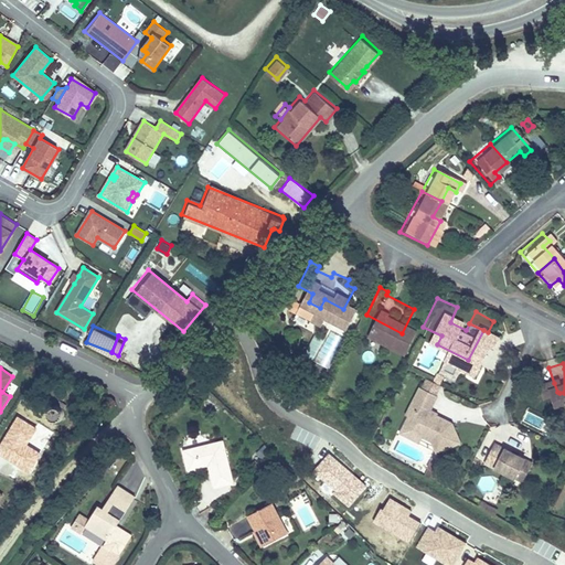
[(554,383),(548,368),(542,370),(541,372),(541,373),(545,385),(546,385),(554,383)]
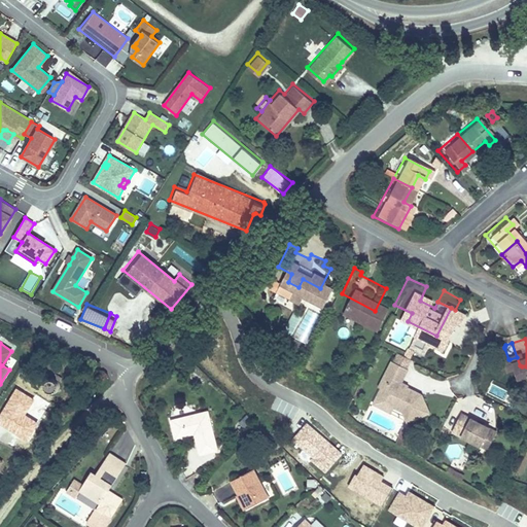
[(427,400),(420,379),(397,367),(403,354),(388,347),(380,362),(384,365),(379,375),(371,390),(382,394),(385,391),(399,399),(405,409),(427,400)]
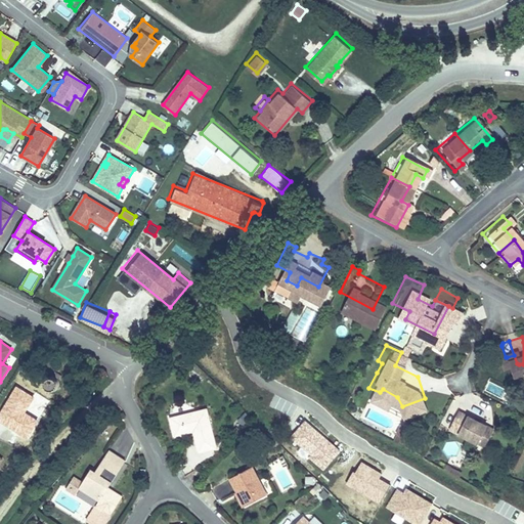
[(377,373),(382,363),(378,360),(373,370),(377,373)]
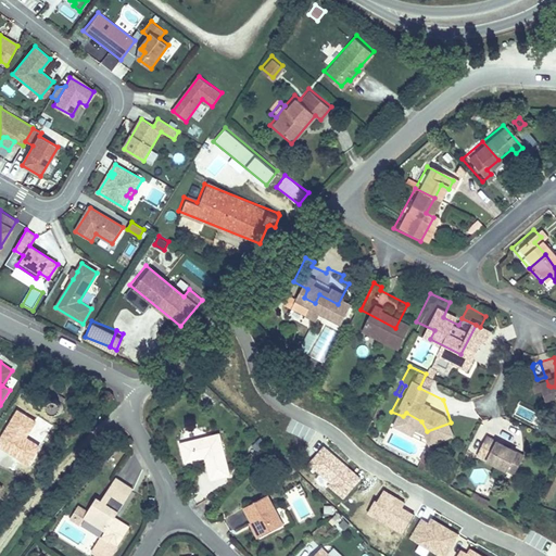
[(104,407),(114,396),(109,392),(99,402),(104,407)]
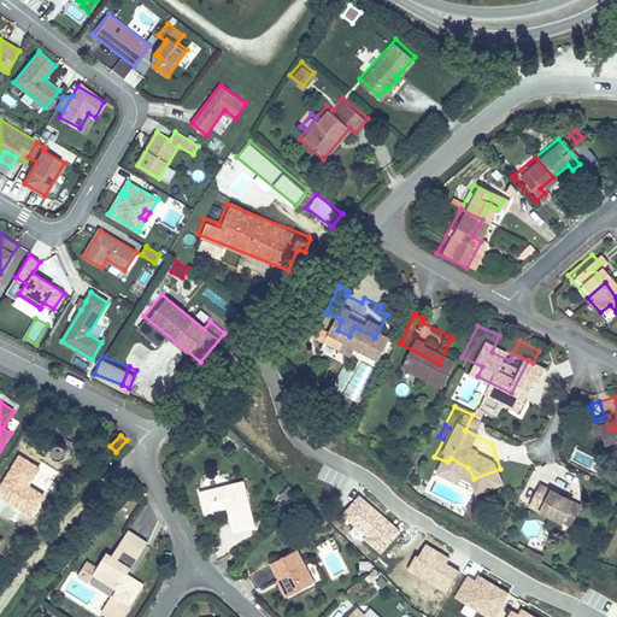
[(66,442),(64,442),(62,442),(59,442),(57,444),(56,446),(53,447),(53,450),(53,452),(53,454),(54,457),(56,459),(58,460),(59,462),(62,462),(64,462),(66,462),(69,460),(70,458),(71,457),(72,454),(72,452),(72,450),(71,447),(70,445),(68,444),(66,442)]
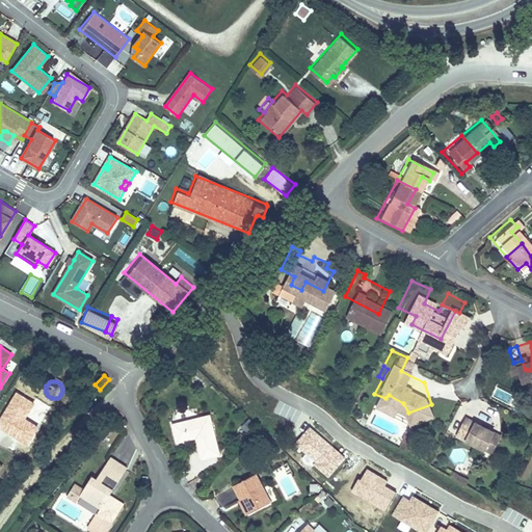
[(167,411),(174,432),(189,428),(191,428),(192,429),(197,447),(197,448),(198,448),(217,443),(217,441),(208,403),(207,402),(168,411),(167,411)]
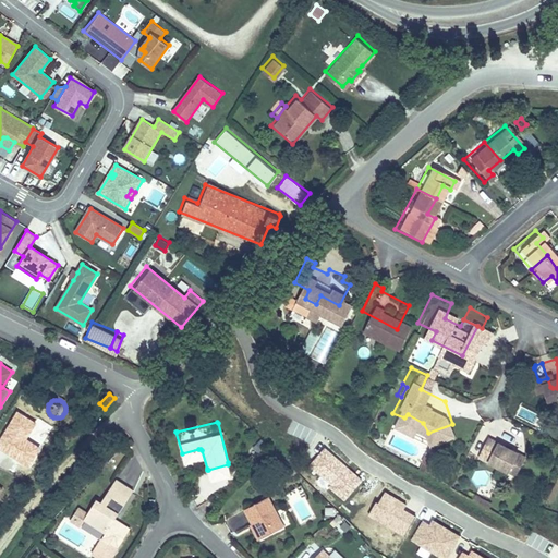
[(506,461),(516,443),(486,427),(476,447),(506,461)]
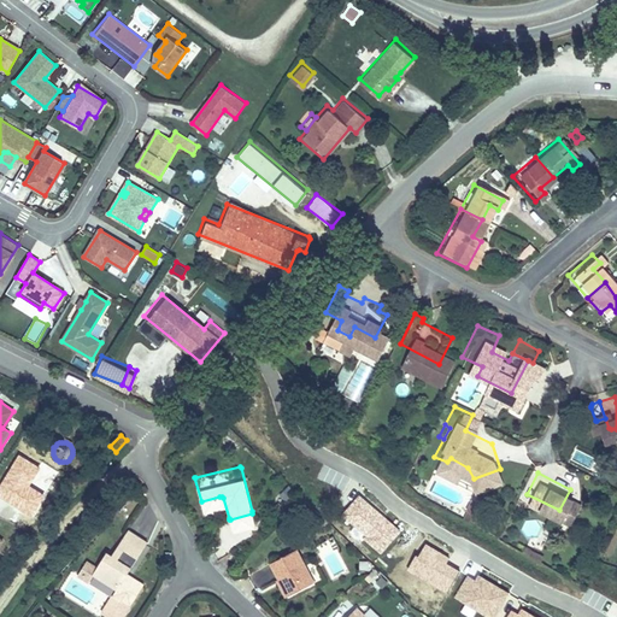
[(569,515),(581,494),(570,489),(559,510),(569,515)]
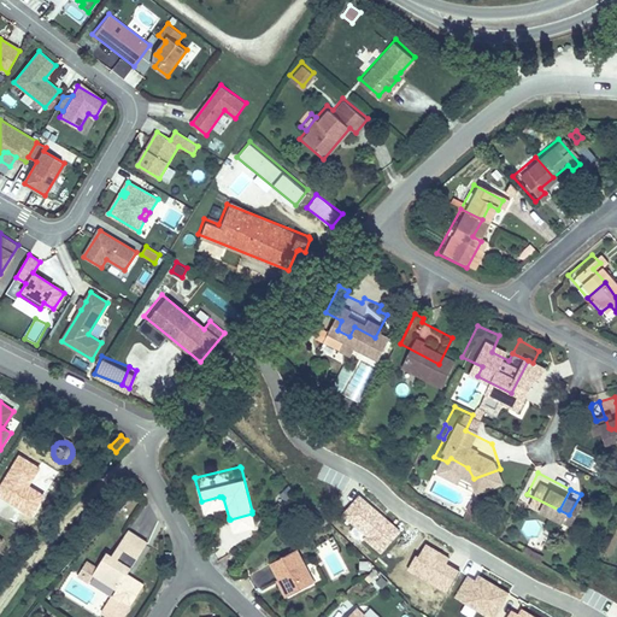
[(477,522),(483,503),(471,499),(465,518),(477,522)]
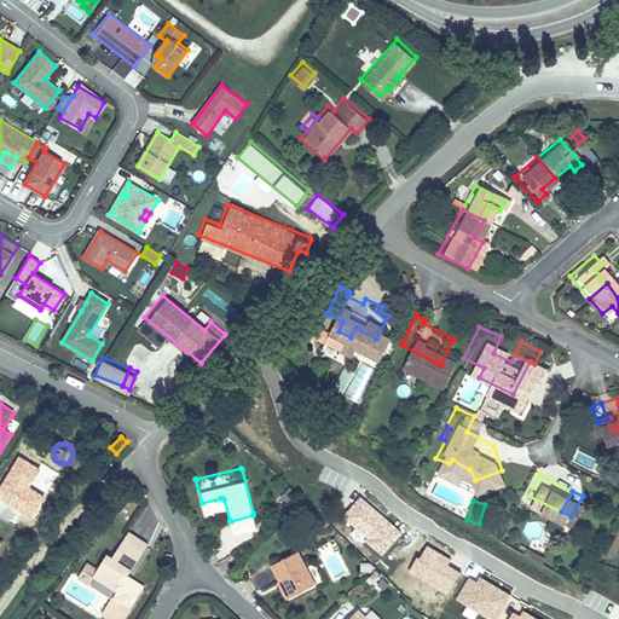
[(138,551),(145,538),(125,528),(110,554),(106,553),(99,565),(94,574),(121,588),(106,613),(116,618),(126,618),(146,583),(127,572),(133,561),(121,556),(127,545),(138,551)]
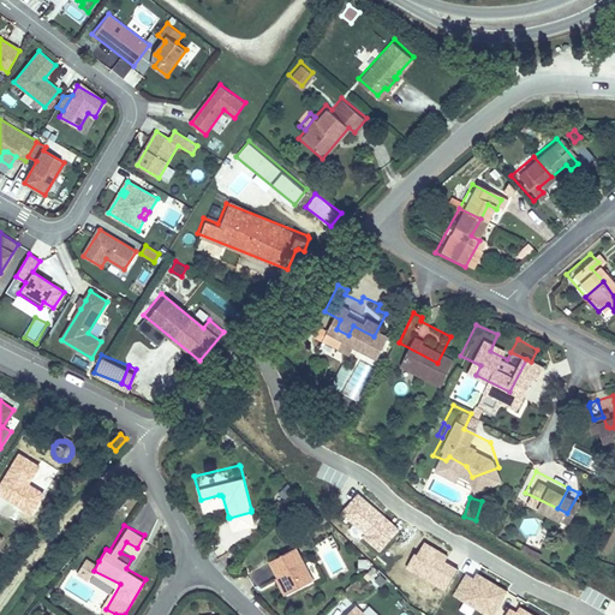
[(294,529),(263,541),(270,557),(280,555),(286,573),(310,563),(294,529)]
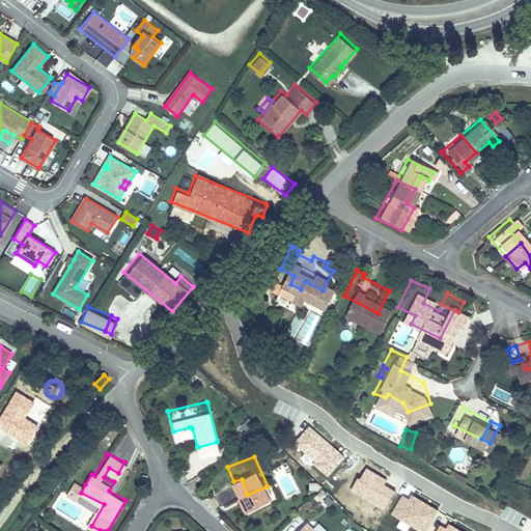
[(396,496),(427,513),(440,491),(416,476),(413,481),(407,477),(396,496)]
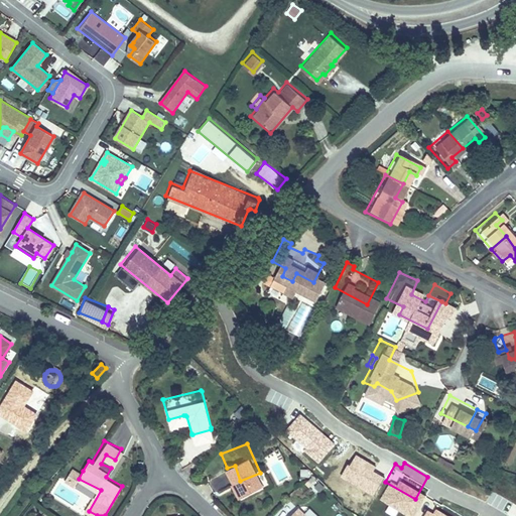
[(240,481),(235,466),(227,468),(233,483),(240,481)]
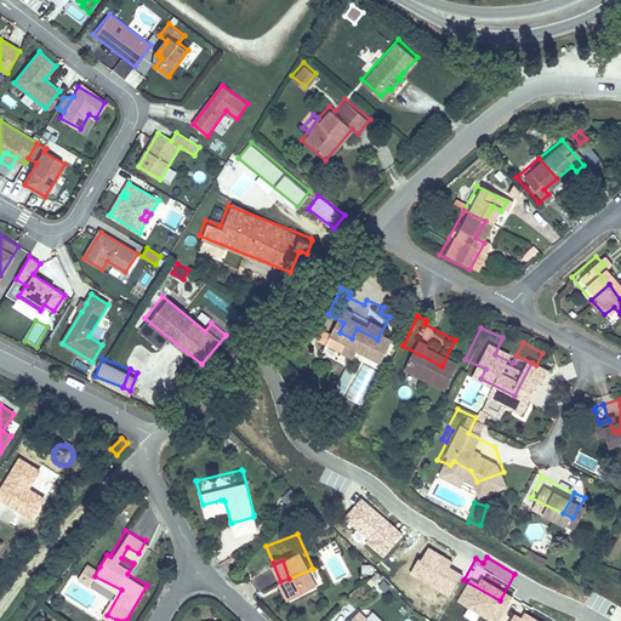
[(95,576),(100,567),(91,562),(84,575),(93,580),(95,576)]
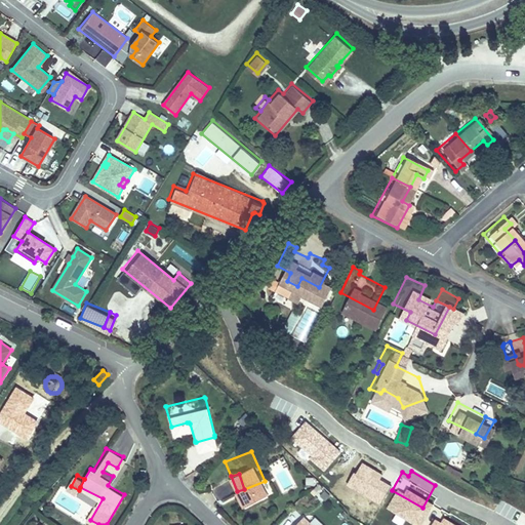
[(214,490),(220,501),(235,493),(229,482),(214,490)]
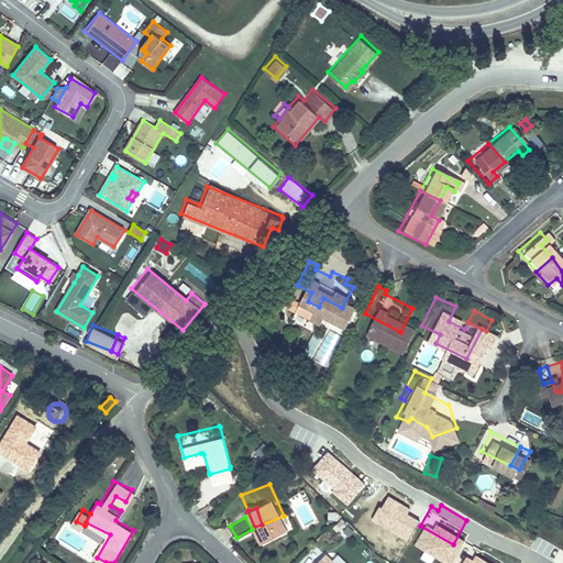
[(501,562),(508,554),(479,537),(476,541),(470,538),(462,551),(481,562),(479,562),(501,562)]
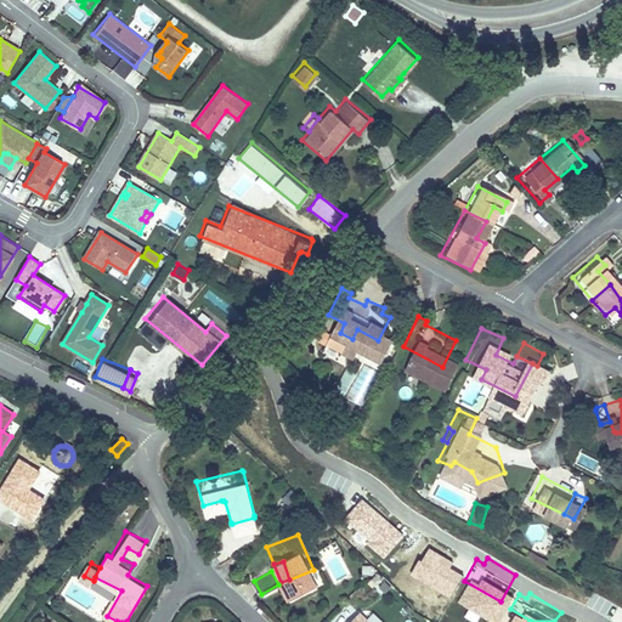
[(379,621),(354,598),(332,621),(379,621)]
